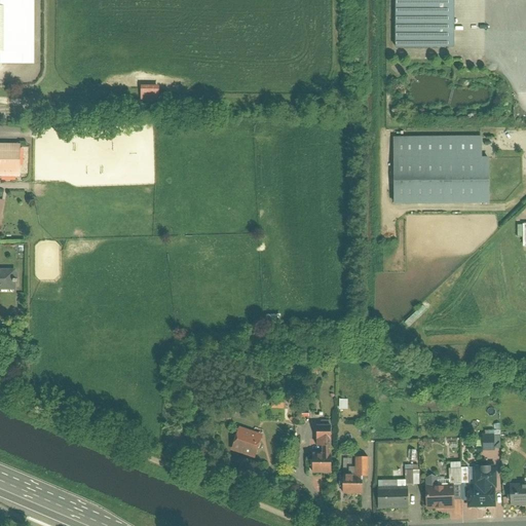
[(32,0),(0,0),(0,63),(32,64),(32,0)]
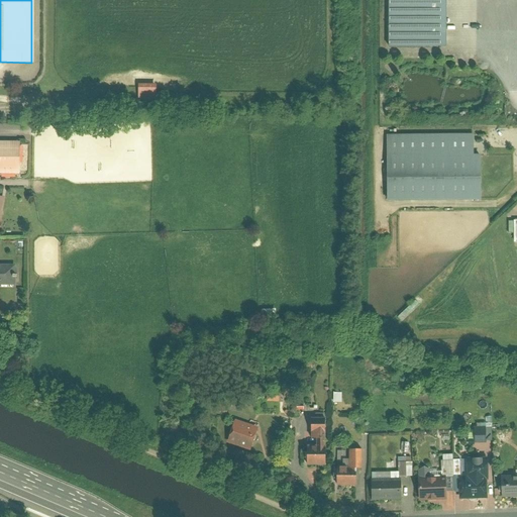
[(445,0),(388,0),(388,45),(446,45),(445,0)]
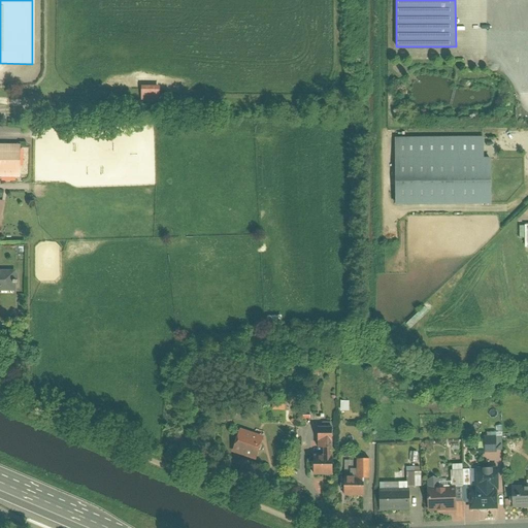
[(158,101),(157,85),(138,86),(139,102),(158,101)]
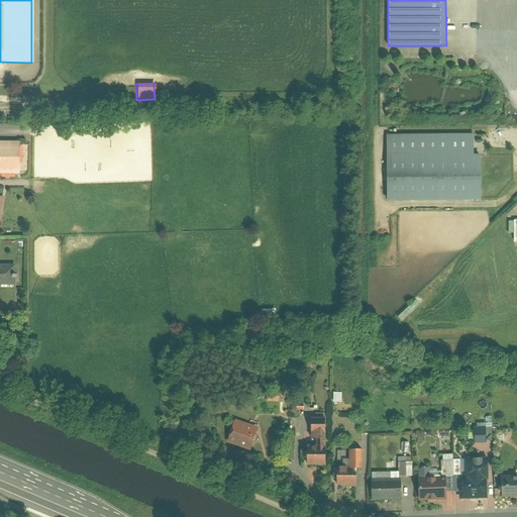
[(474,133),(386,134),(387,200),(481,200),(481,153),(474,154),(474,133)]
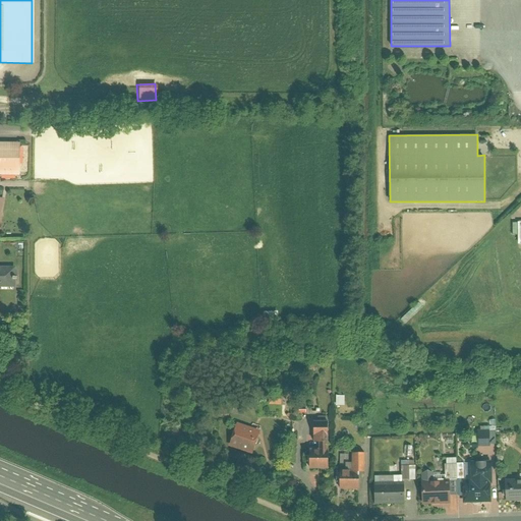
[(18,141),(0,140),(0,174),(17,175),(18,141)]
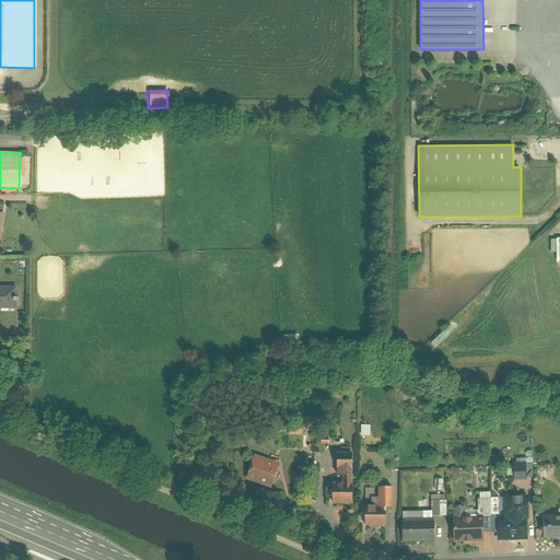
[(0,308),(16,310),(16,287),(0,286),(0,308)]
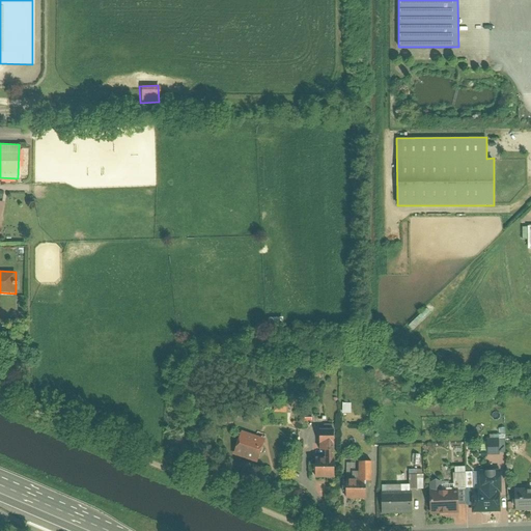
[(327,449),(327,455),(317,455),(317,476),(335,476),(334,422),(322,422),(322,449),(327,449)]
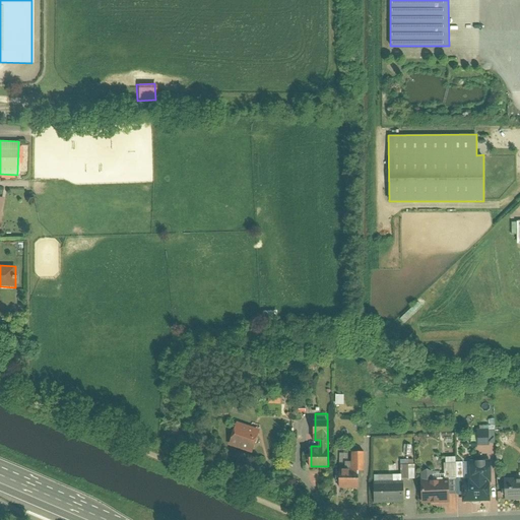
[(258,429),(238,423),(232,443),(252,449),(258,429)]
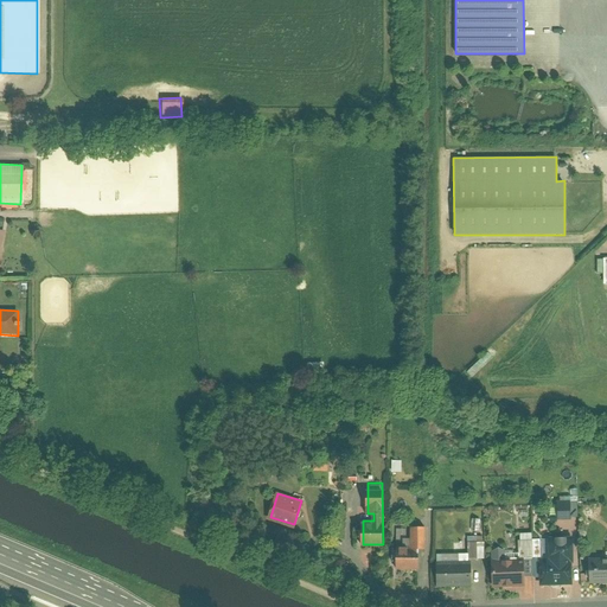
[(573,516),(572,502),(558,502),(558,517),(573,516)]
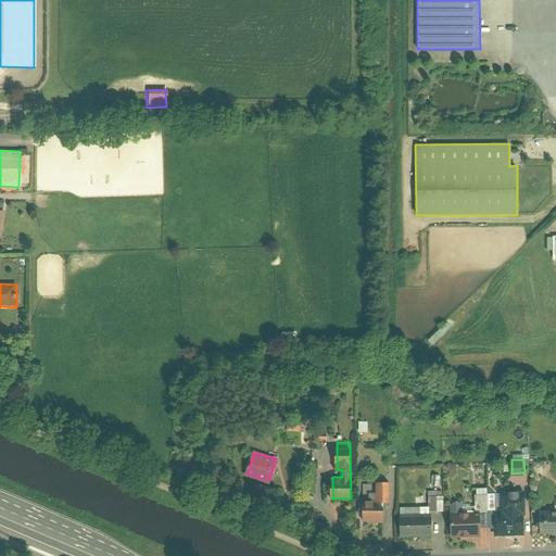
[(378,502),(391,502),(391,482),(377,483),(378,502)]
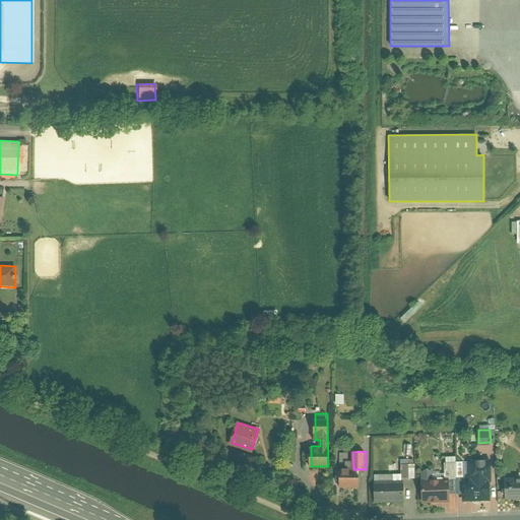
[(471,459),(471,478),(463,478),(464,501),(490,499),(490,479),(491,479),(490,459),(471,459)]
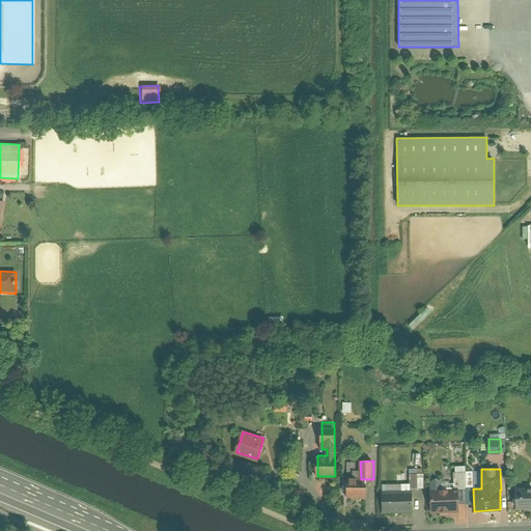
[(455,488),(467,487),(466,472),(455,472),(455,488)]
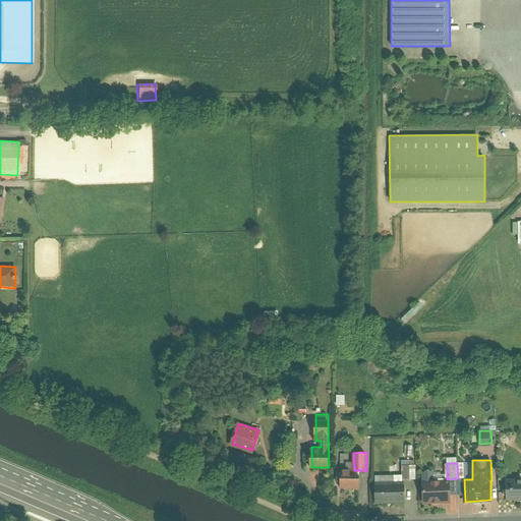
[(341,473),(341,486),(359,486),(359,473),(341,473)]
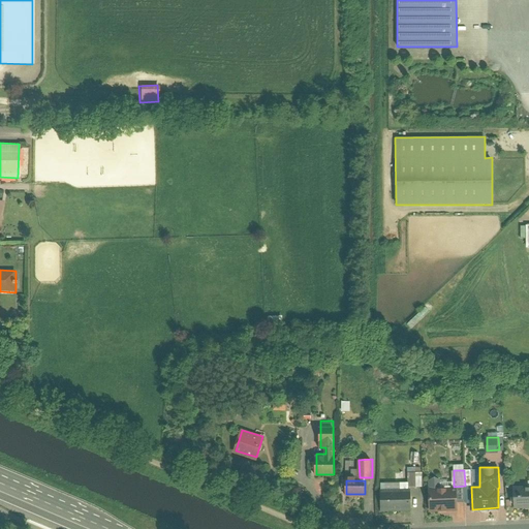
[(516,507),(528,506),(528,486),(515,487),(516,507)]
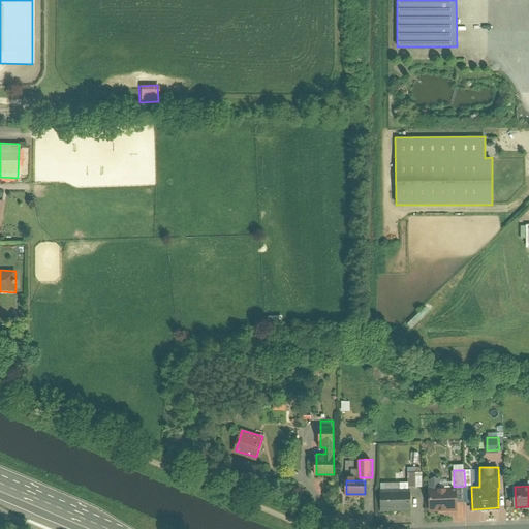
[(431,510),(458,509),(457,487),(430,488),(431,510)]
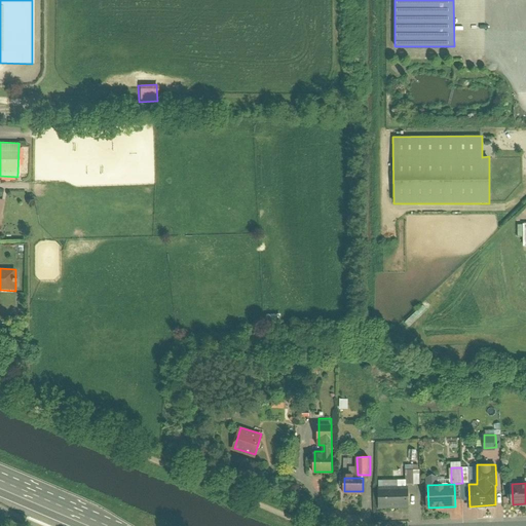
[(380,488),(380,506),(409,505),(408,486),(380,488)]
